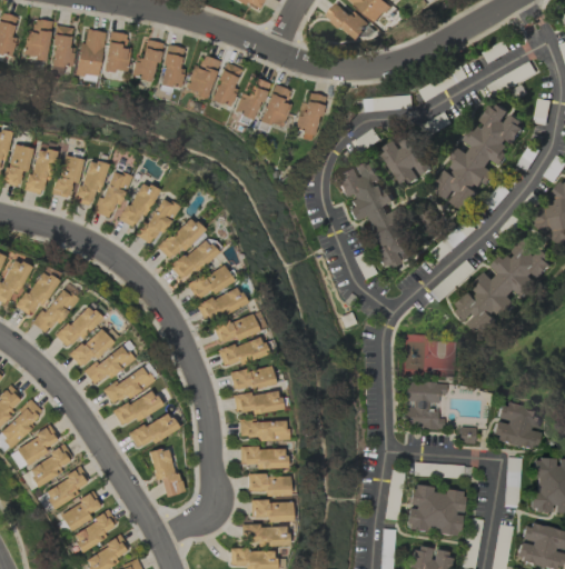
[(267,0),(240,0),(261,11),(267,0)]
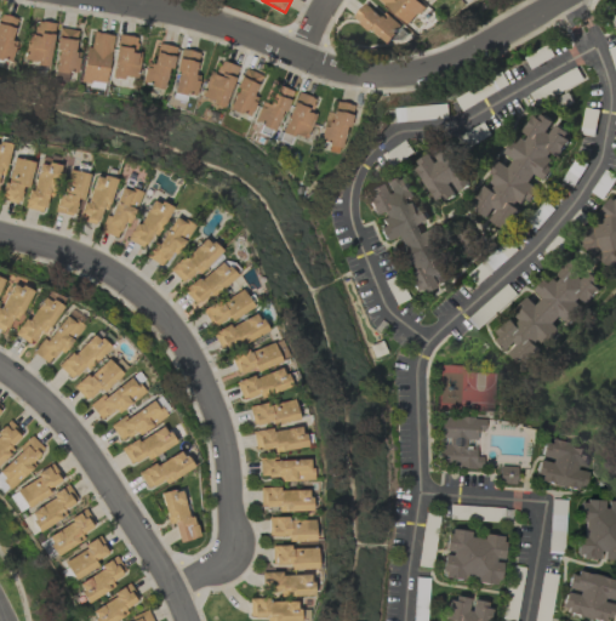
[(385,0),(412,26),(428,9),(420,0),(385,0)]
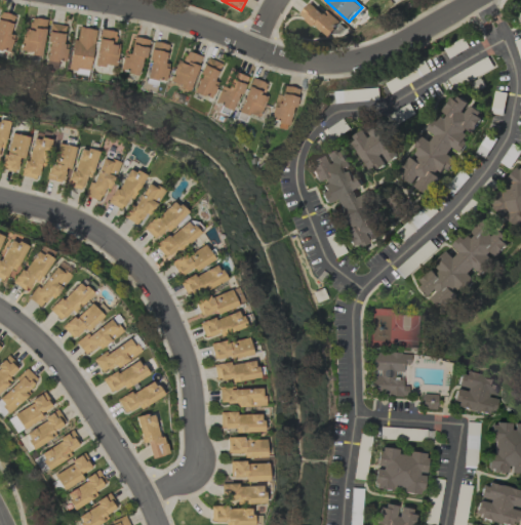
[(326,14),(313,2),(303,12),(330,37),(344,22),(330,9),(326,14)]
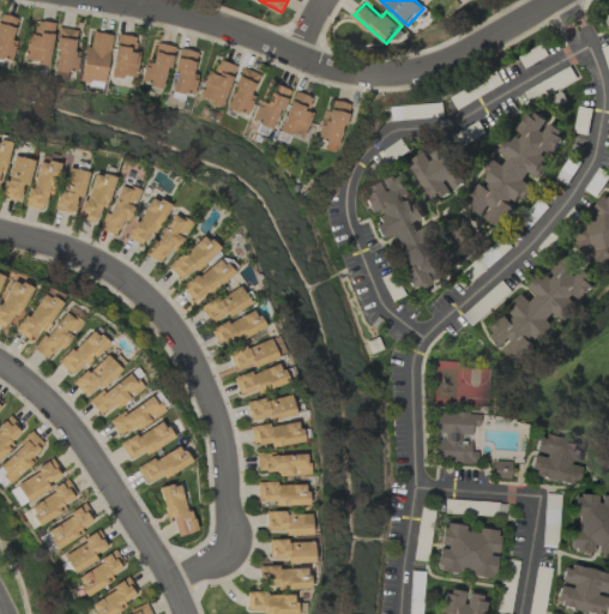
[(0,29),(0,58),(14,62),(22,41),(14,40),(22,19),(5,13),(0,29)]
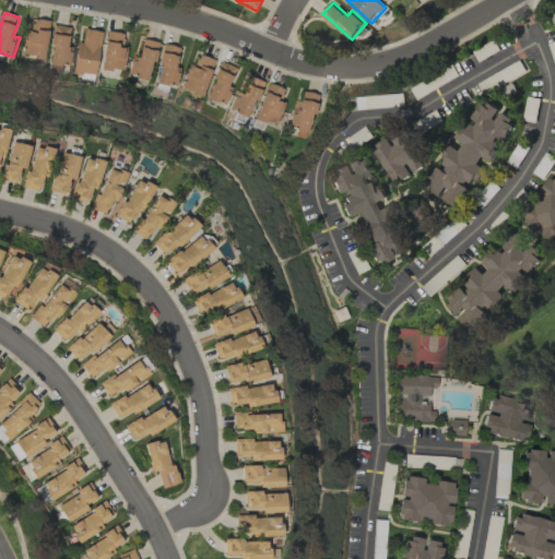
[(47,59),(54,22),(34,19),(27,56),(47,59)]
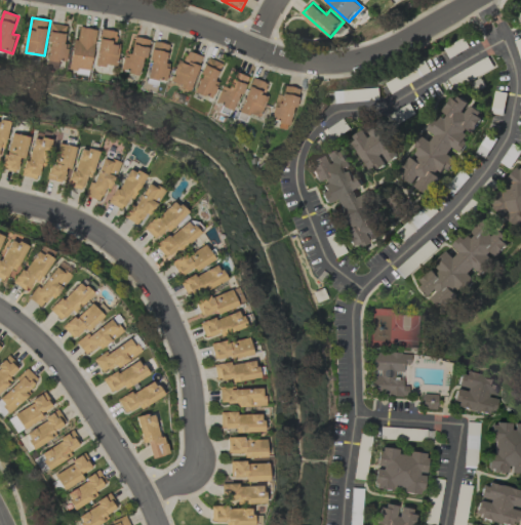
[(66,43),(69,26),(54,24),(47,67),(61,69),(63,61),(69,62),(72,44),(66,43)]
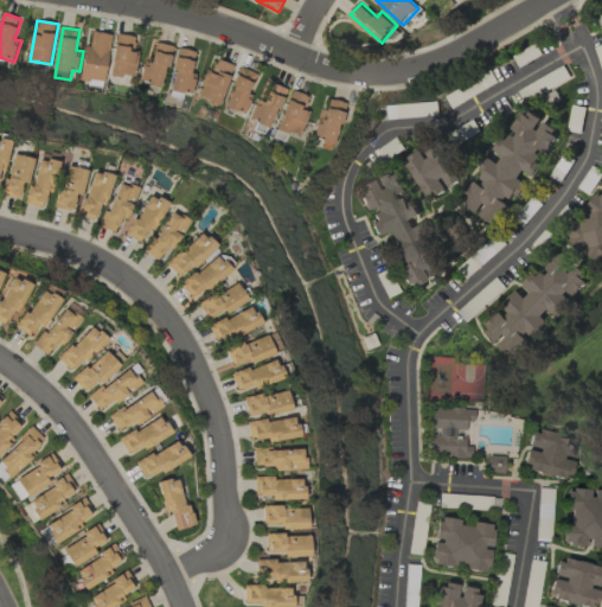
[(84,78),(107,82),(115,34),(93,31),(84,78)]
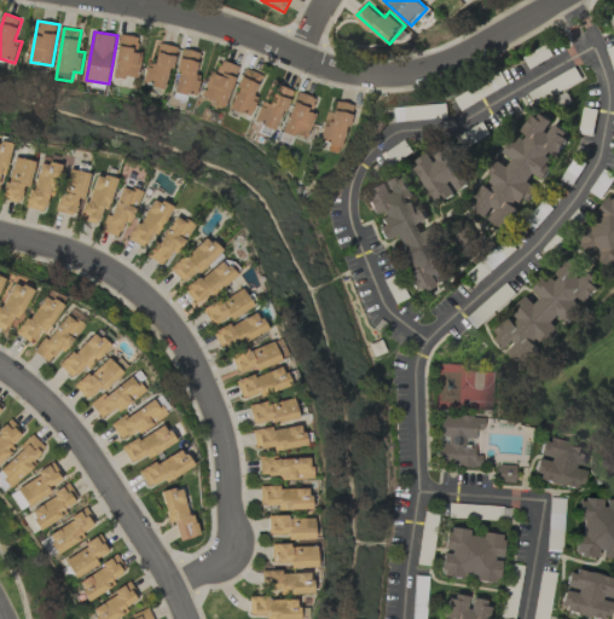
[(115,76),(140,80),(145,51),(139,50),(140,38),(122,34),(115,76)]
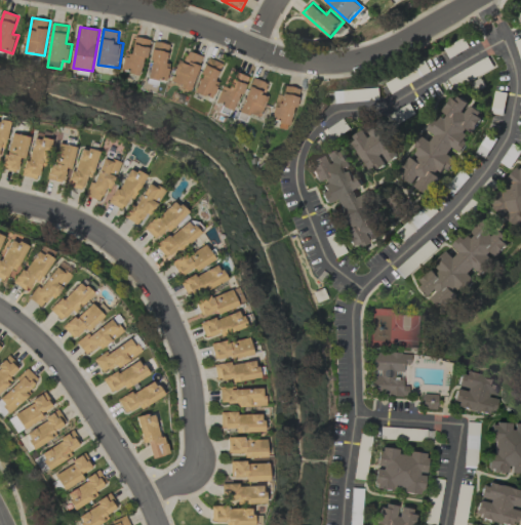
[(123,72),(144,76),(151,40),(135,37),(132,53),(127,52),(123,72)]
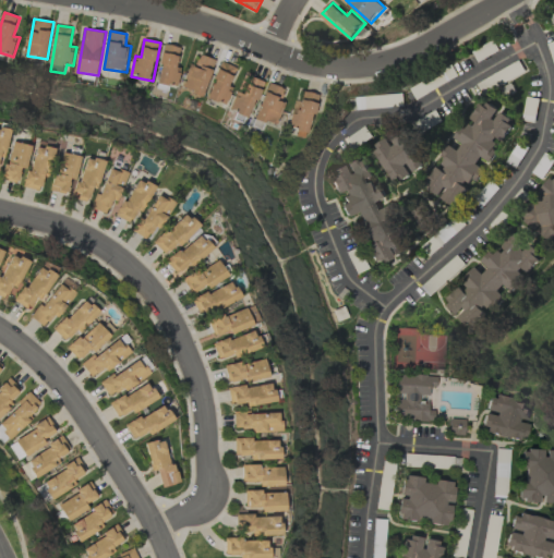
[(160,83),(181,85),(183,68),(180,68),(182,47),(165,45),(160,83)]
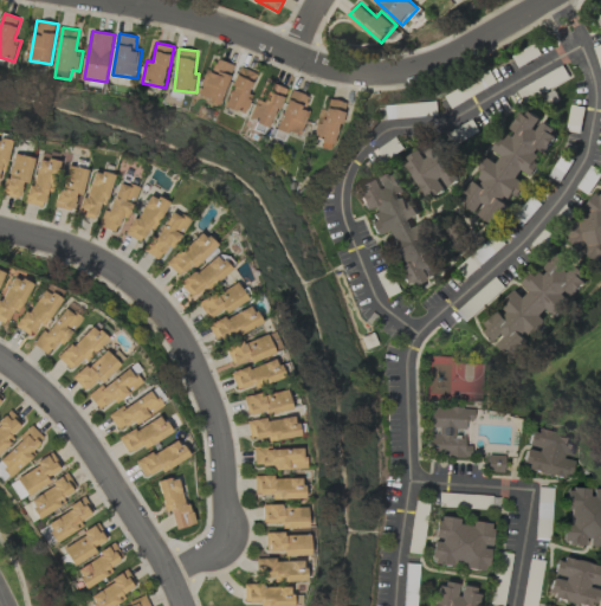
[(236,65),(219,59),(215,71),(208,69),(200,97),(224,104),(236,65)]
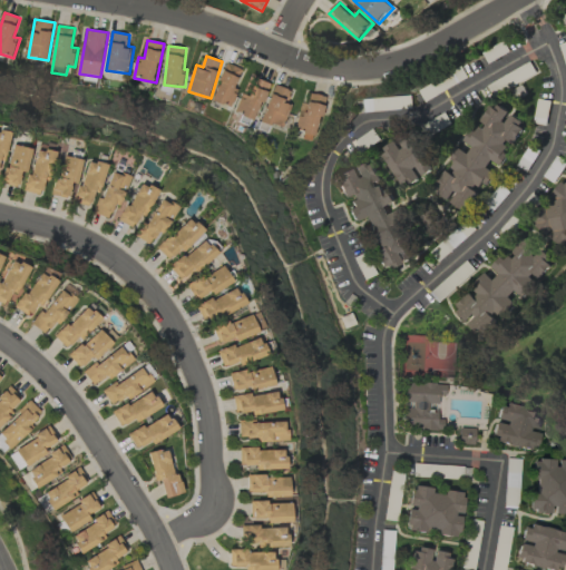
[(214,100),(233,108),(241,89),(236,87),(244,69),(228,64),(214,100)]
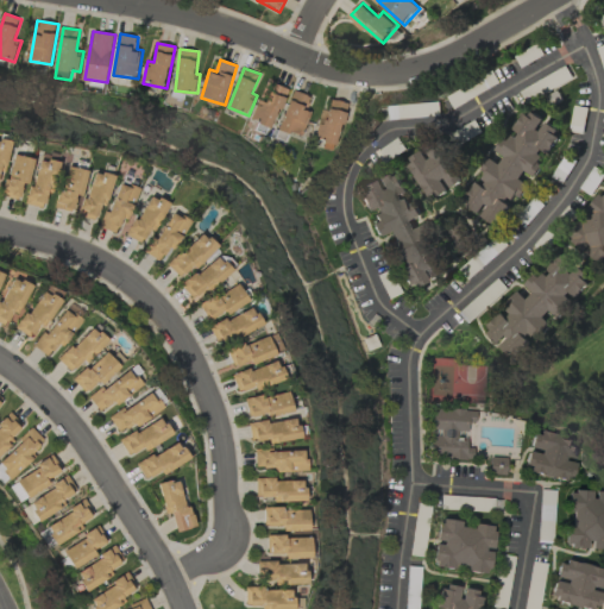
[(291,90),(271,81),(253,120),(274,130),(291,90)]
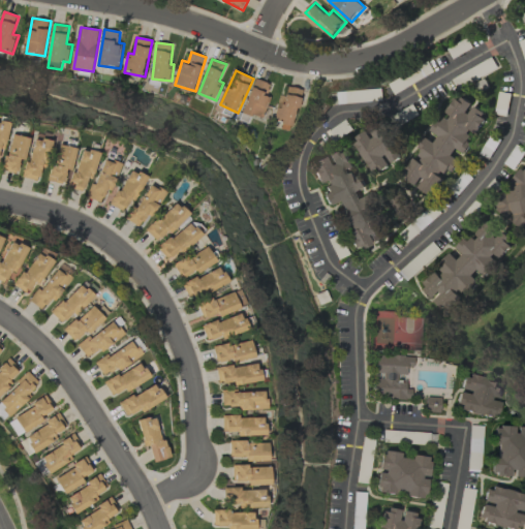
[(243,112),(261,119),(276,86),(257,79),(243,112)]
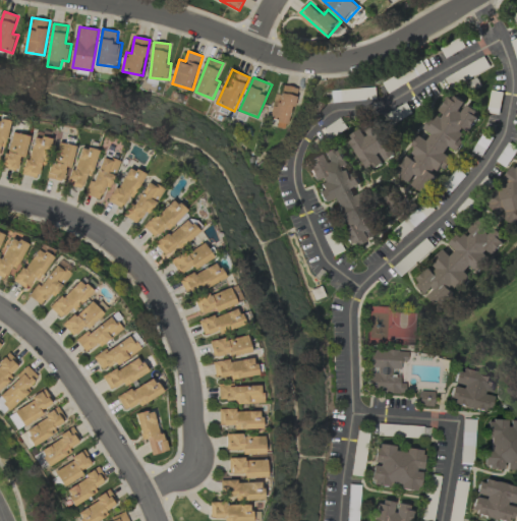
[(291,124),(299,89),(282,84),(275,120),(291,124)]
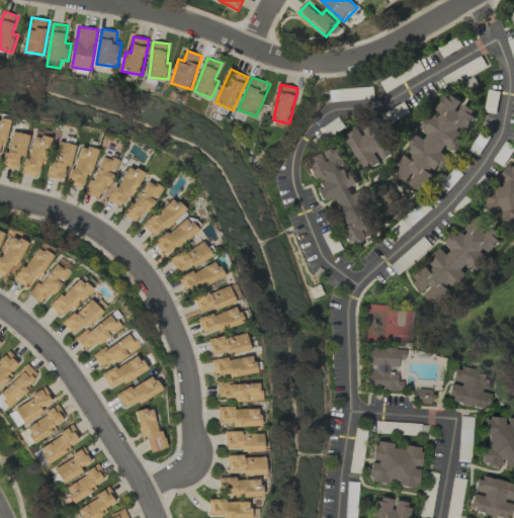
[(478,109),(467,103),(463,99),(448,95),(439,110),(432,115),(424,127),(432,132),(428,140),(419,134),(417,137),(412,156),(407,155),(402,164),(399,174),(410,180),(413,185),(428,189),(437,174),(445,169),(452,156),(445,152),(449,146),(458,151),(459,149),(464,128),(469,131),(475,121),(478,109)]
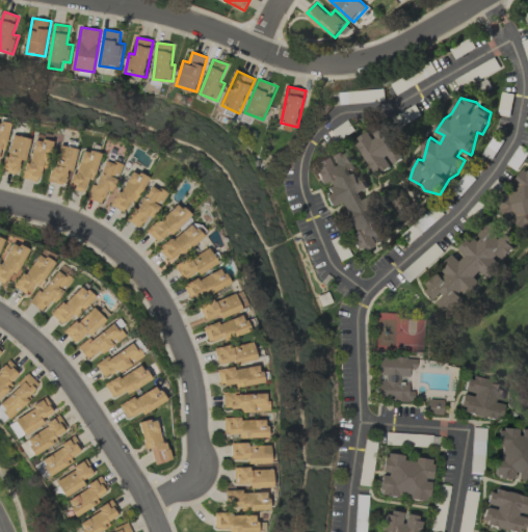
[(378,174),(394,164),(395,164),(410,155),(388,120),(371,130),(372,130),(358,139),(378,174)]
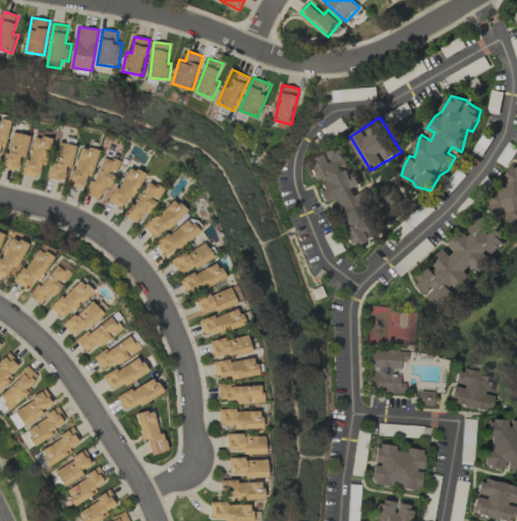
[(6,148),(11,122),(0,119),(0,154),(1,148),(6,148)]
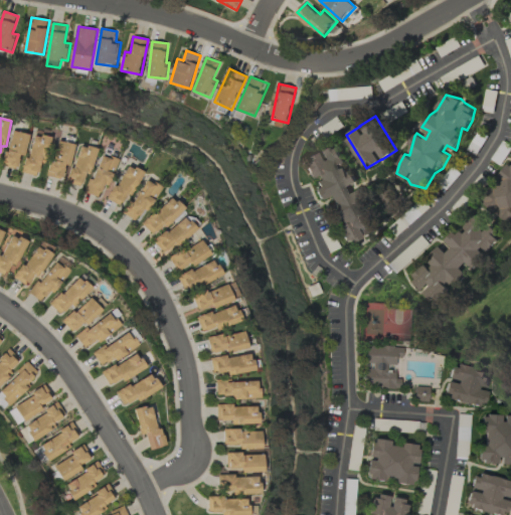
[(4,166),(18,169),(21,155),(26,156),(31,135),(13,131),(4,166)]
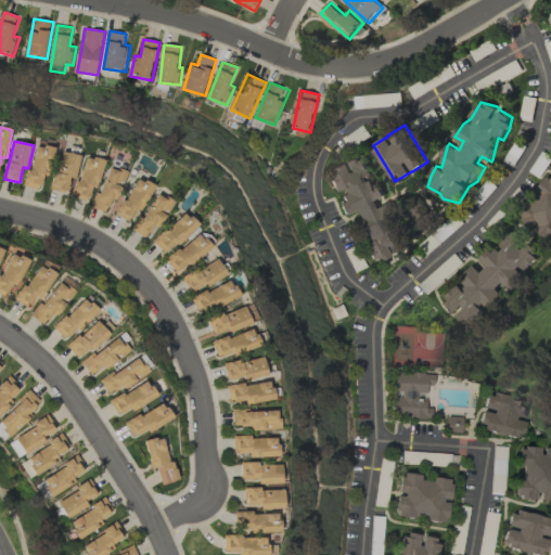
[(56,147),(36,144),(28,188),(42,190),(45,175),(52,176),(56,147)]
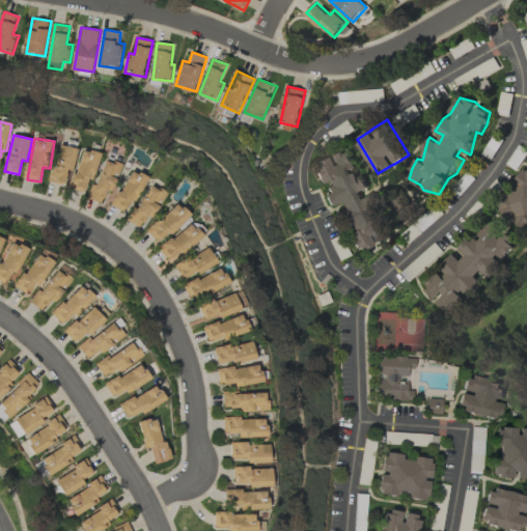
[(68,170),(75,171),(78,148),(59,145),(53,183),(66,185),(68,170)]
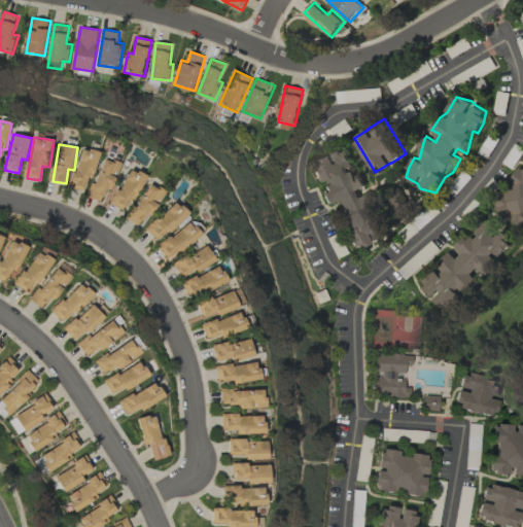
[(72,187),(85,190),(89,177),(94,179),(101,152),(81,148),(72,187)]
